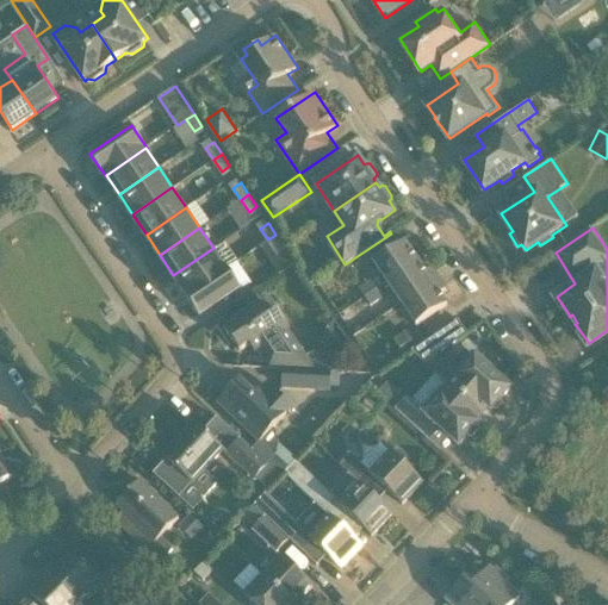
[(275,235),(268,239),(275,251),(284,247),(275,235)]
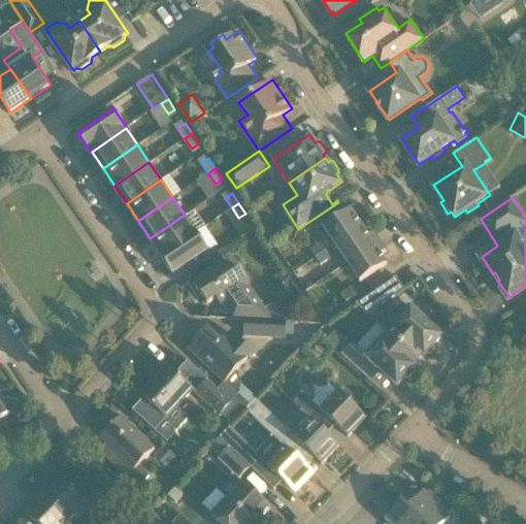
[(324,226),(336,244),(363,226),(349,203),(335,213),(338,216),(324,226)]
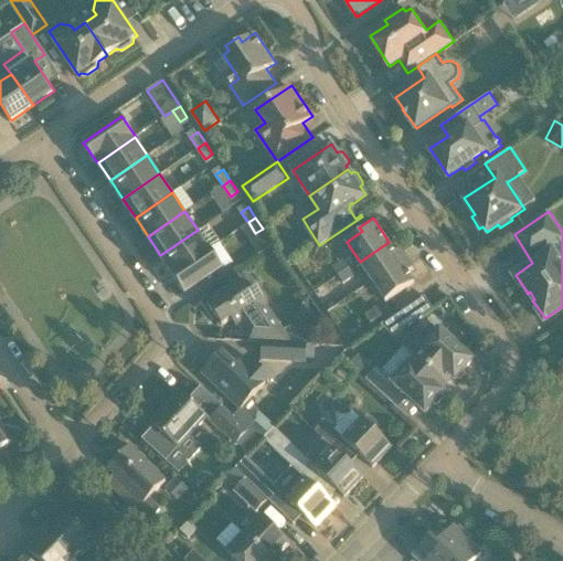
[(160,255),(172,273),(210,247),(198,230),(160,255)]
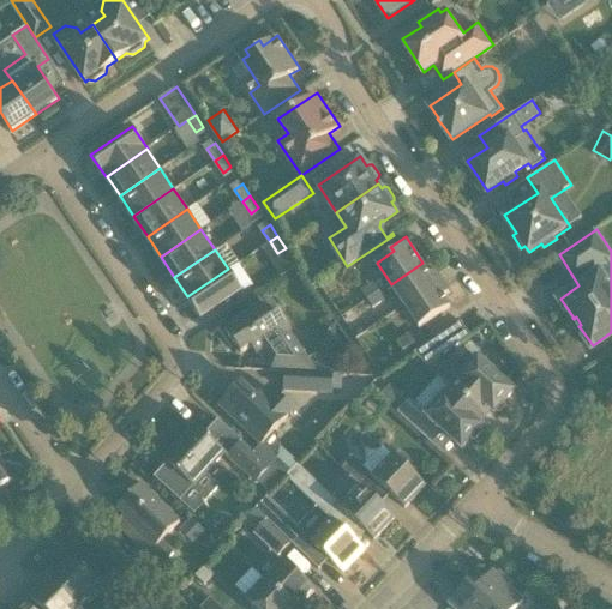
[(391,284),(405,306),(443,279),(436,267),(430,272),(423,263),(391,284)]
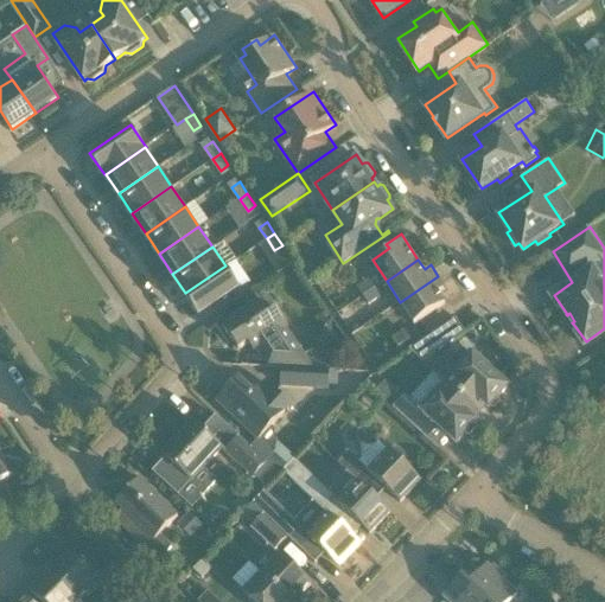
[(225,266),(185,293),(199,315),(241,287),(227,266),(225,266)]
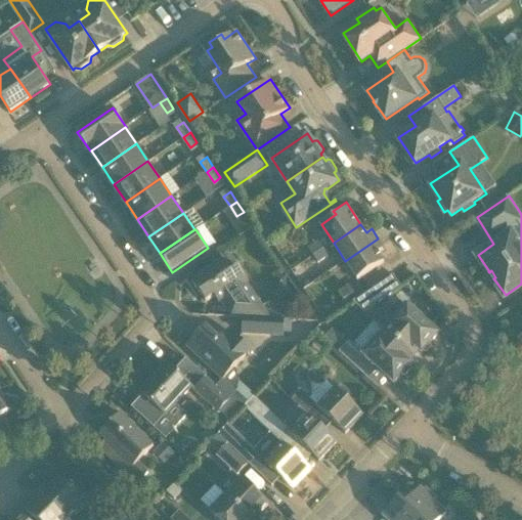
[(309,246),(314,254),(325,247),(320,239),(309,246)]
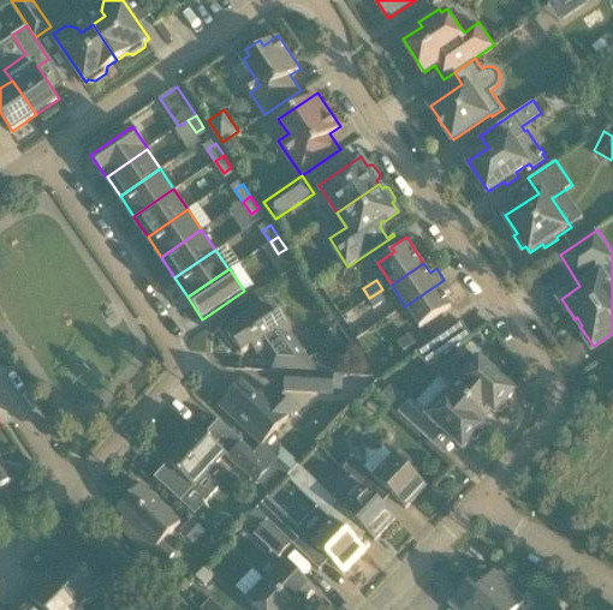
[(444,280),(405,306),(421,328),(433,318),(452,305),(445,294),(451,289),(444,280)]
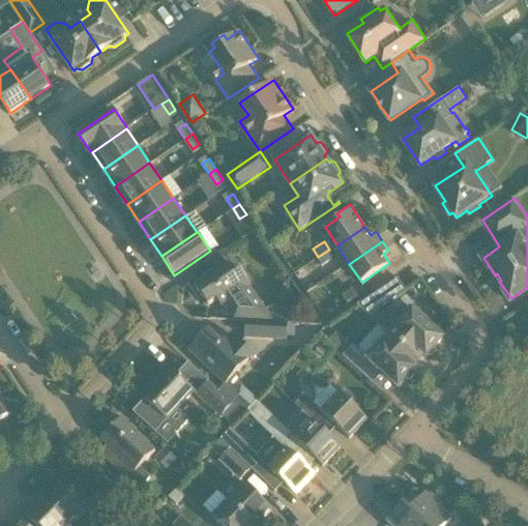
[(329,250),(318,257),(323,264),(334,257),(329,250)]
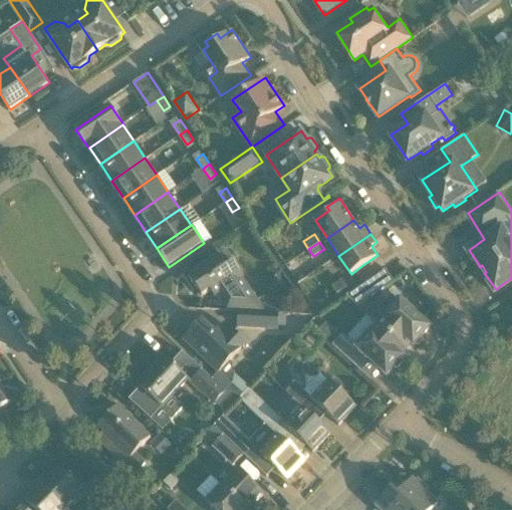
[(228,308),(239,309),(266,310),(248,284),(246,285),(241,278),(245,275),(236,261),(228,267),(220,254),(190,274),(203,294),(211,289),(216,295),(221,291),(224,295),(229,296),(228,308)]
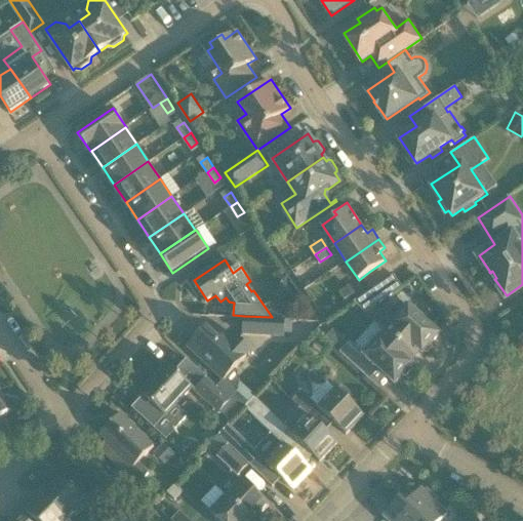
[(340,290),(346,298),(356,291),(351,283),(340,290)]
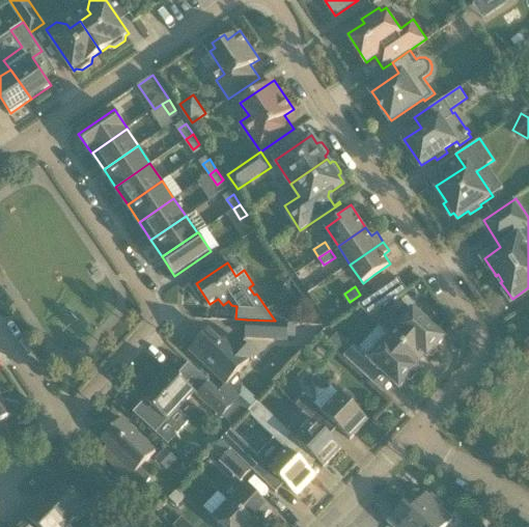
[(359,304),(370,314),(394,299),(386,286),(359,304)]
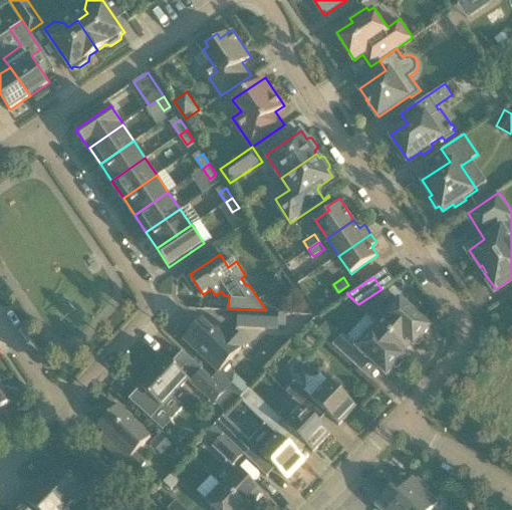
[(380,324),(406,347),(412,341),(415,344),(417,341),(420,342),(424,337),(423,334),(431,326),(413,310),(416,307),(405,297),(403,300),(401,299),(386,316),(377,309),(371,316),(380,324)]
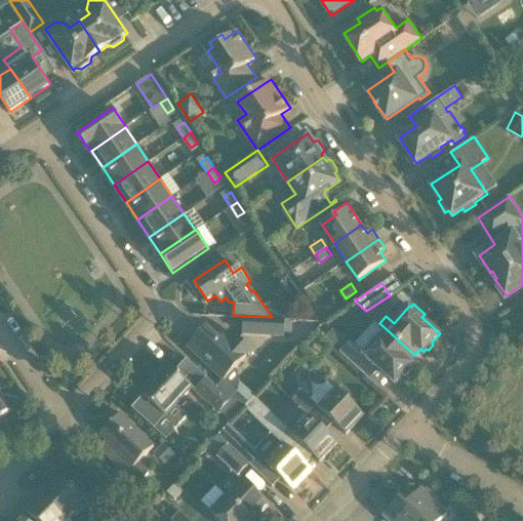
[(283,305),(264,305),(271,315),(285,315),(285,308),(283,305)]
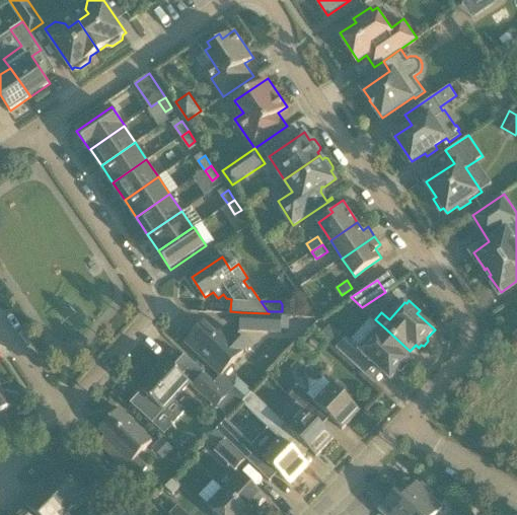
[(241,312),(241,328),(282,330),(283,314),(269,313),(241,312)]
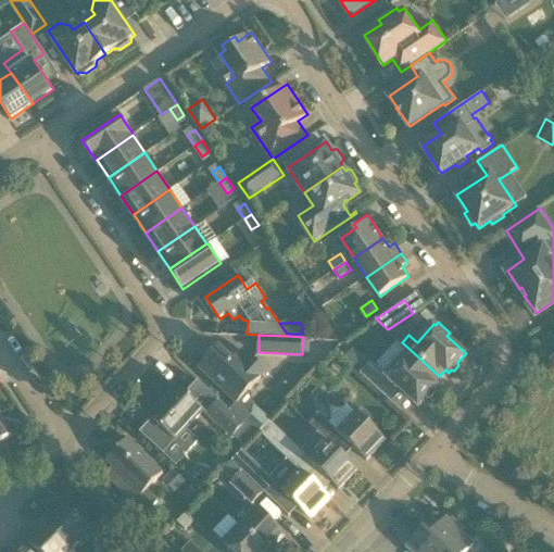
[(200,365),(215,380),(238,401),(262,376),(263,376),(269,369),(253,355),(248,362),(237,352),(233,358),(218,345),(200,365)]
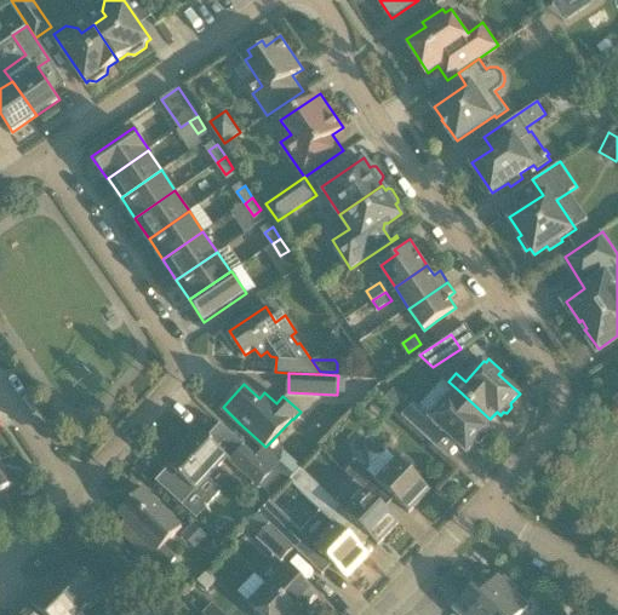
[(490,419),(459,391),(452,397),(452,396),(433,417),(415,401),(402,414),(434,442),(445,430),(468,450),(478,440),(481,441),(487,435),(486,431),(487,429),(484,425),(490,419)]
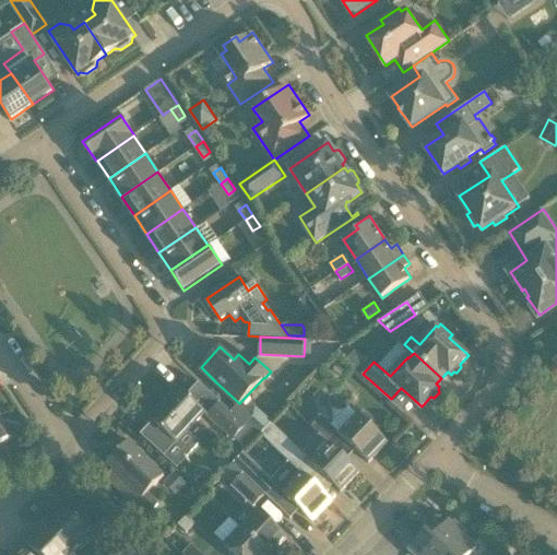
[(153,420),(140,434),(166,457),(206,412),(178,386),(150,417),(153,420)]
